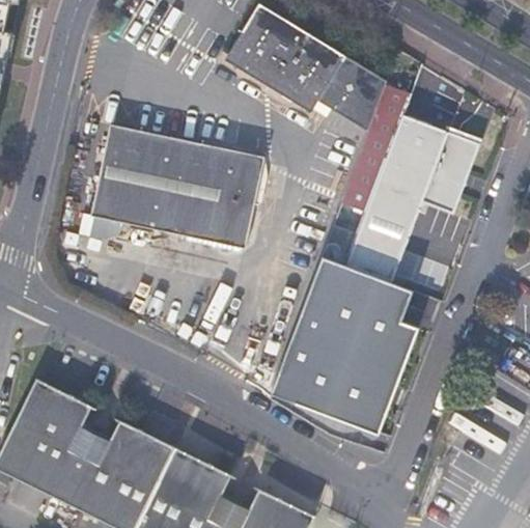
[(310,111),(314,113),(317,109),(322,102),(370,131),(382,101),(388,84),(390,82),(353,59),(349,57),(343,54),(266,8),(261,5),(259,9),(230,57),(228,61),(232,64),(310,111)]
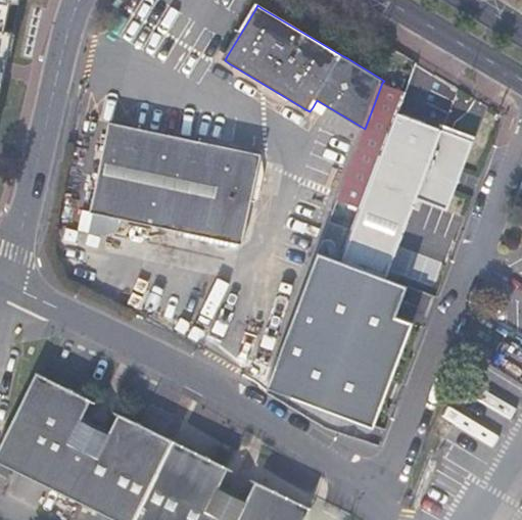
[(0,97),(8,55),(0,53),(0,97)]
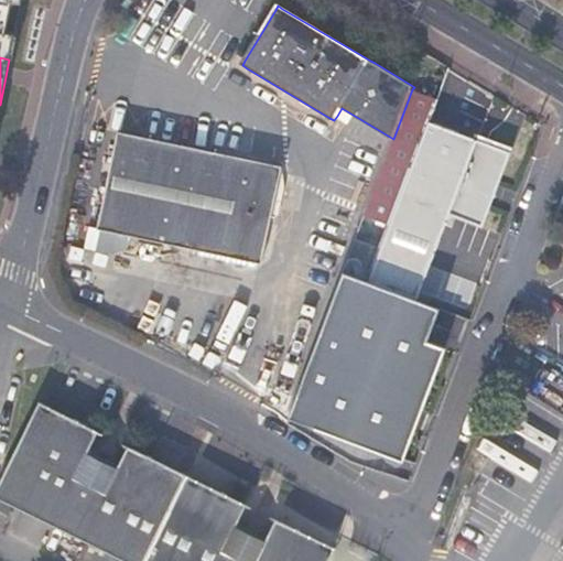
[(393,139),(343,270),(366,280),(370,269),(435,100),(412,89),(405,107),(393,139)]
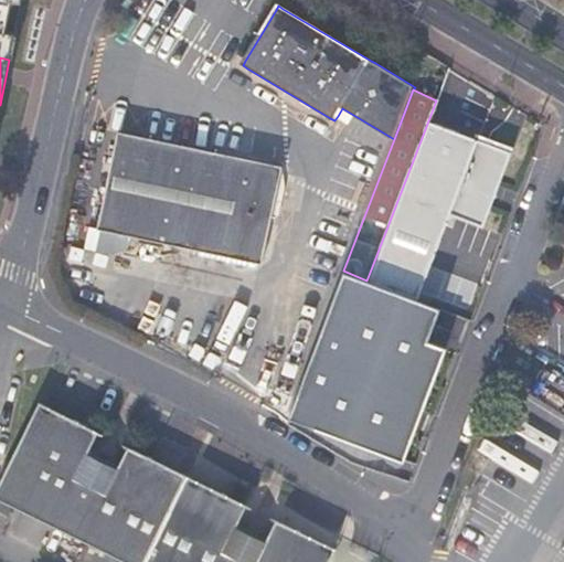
[(265,265),(286,167),(121,133),(99,230),(265,265)]
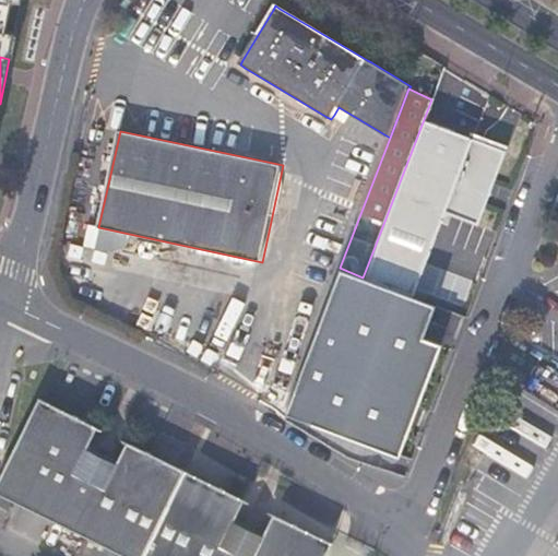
[(340,268),(333,283),(429,321),(436,307),(363,278),(340,268)]
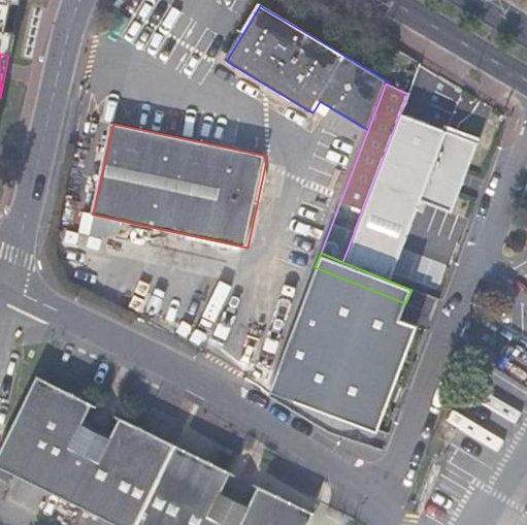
[(315,267),(272,380),(300,397),(298,401),(374,431),(418,326),(400,319),(405,303),(315,267)]
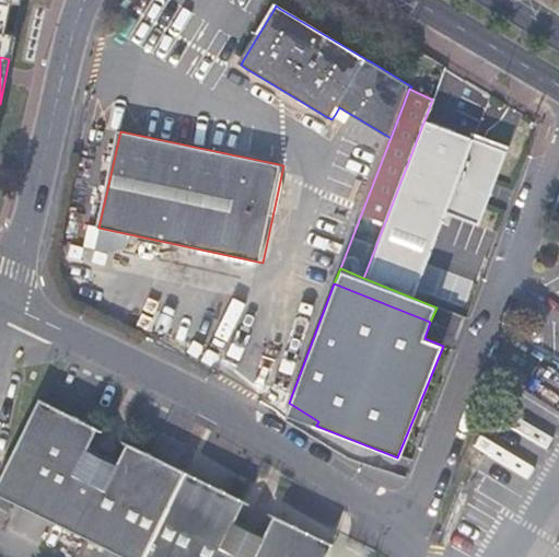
[(0,498),(14,506),(118,556),(322,556),(328,544),(272,517),(260,538),(231,523),(242,501),(125,443),(114,466),(83,451),(94,429),(37,401),(0,477),(0,498)]
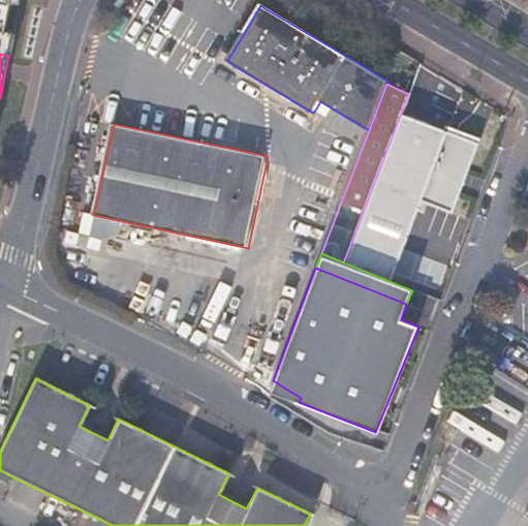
[(273,380),(267,397),(292,412),(299,402),(301,398),(273,380)]
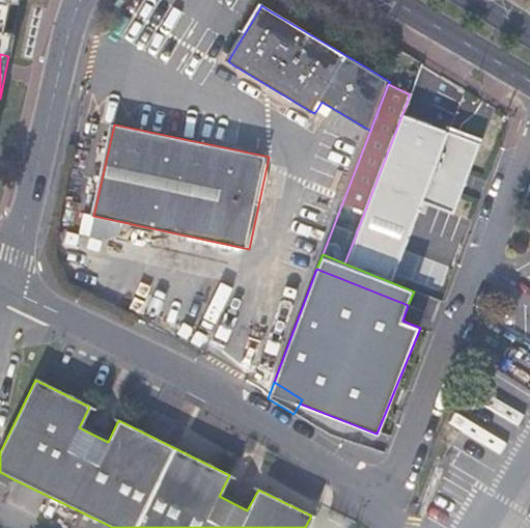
[(300,404),(294,414),(328,435),(383,453),(388,440),(377,436),(377,434),(300,404)]
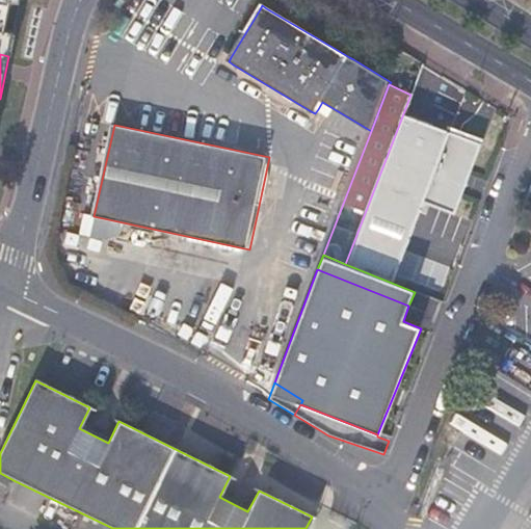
[(0,484),(8,490),(14,480),(0,473),(0,484)]
